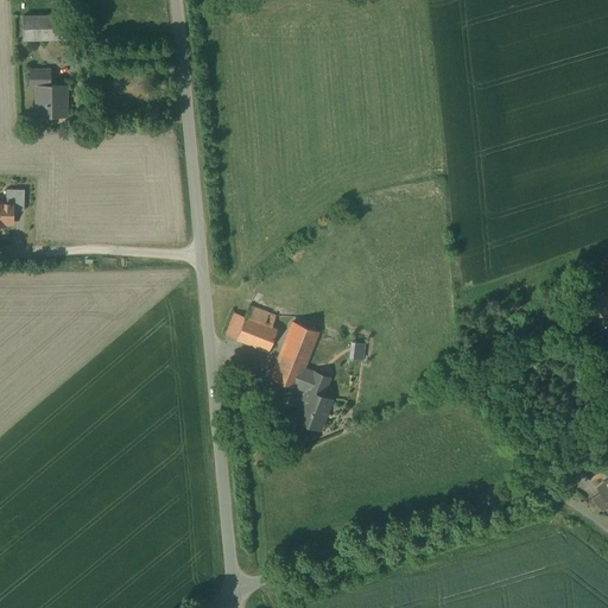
[(21,19),(21,44),(63,43),(63,18),(21,19)]
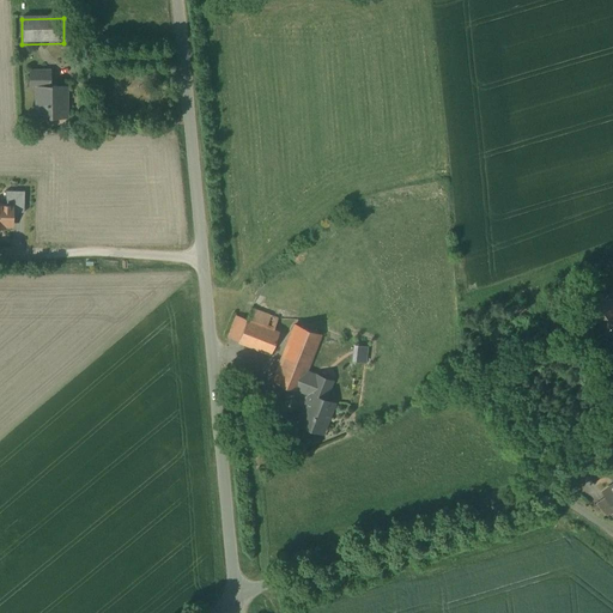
[(48,72),(29,73),(29,90),(37,91),(37,121),(66,121),(65,89),(48,89),(48,72)]
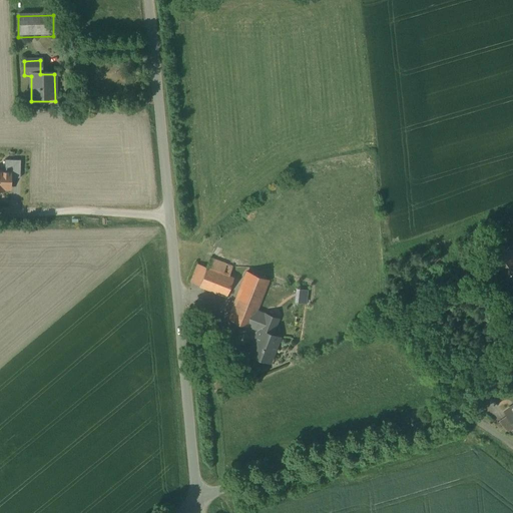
[(498,267),(507,281),(512,277),(512,260),(511,258),(498,267)]
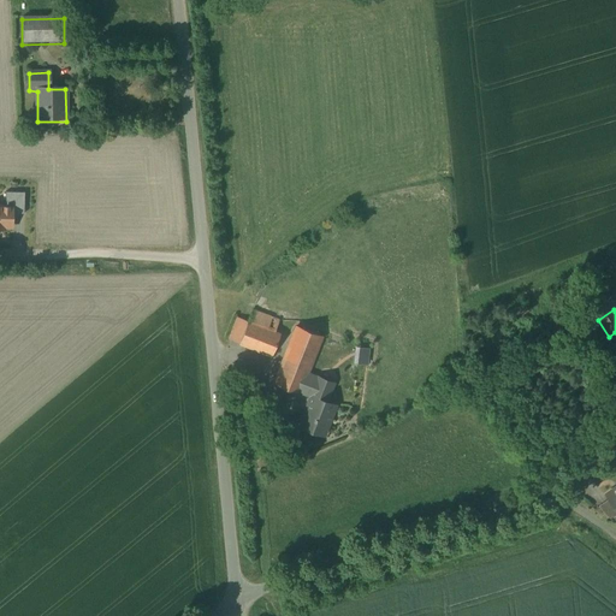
[(280,323),(254,312),(249,324),(236,319),(226,343),(266,359),(280,323)]
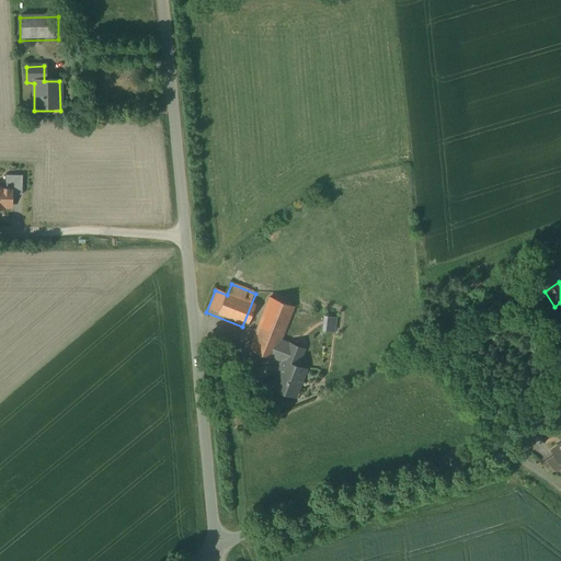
[(293,307),(268,298),(248,350),(272,359),(279,340),(293,307)]
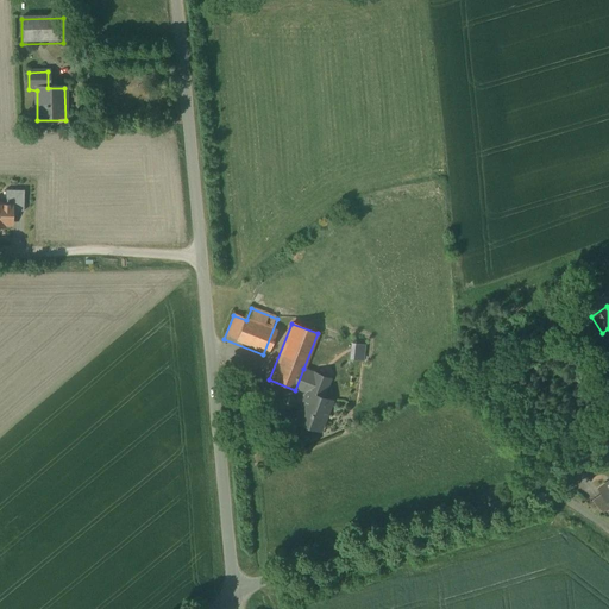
[(324,400),(332,380),(303,369),(295,390),(302,393),(290,424),(320,434),(333,403),(324,400)]
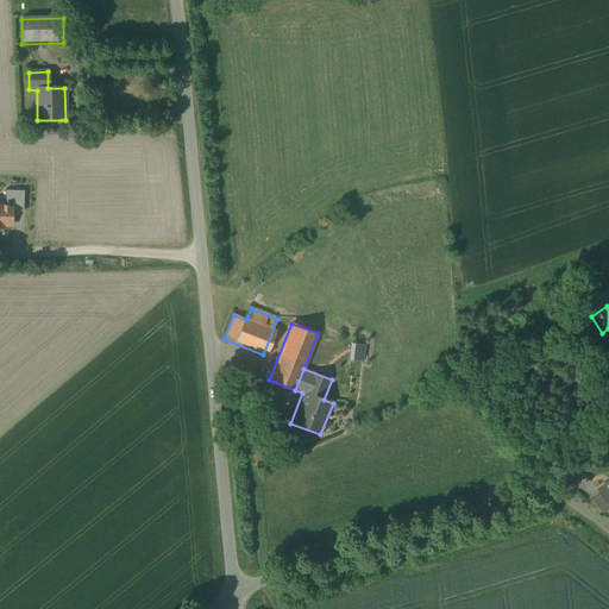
[(608,483),(596,491),(608,512),(608,510),(608,483)]
